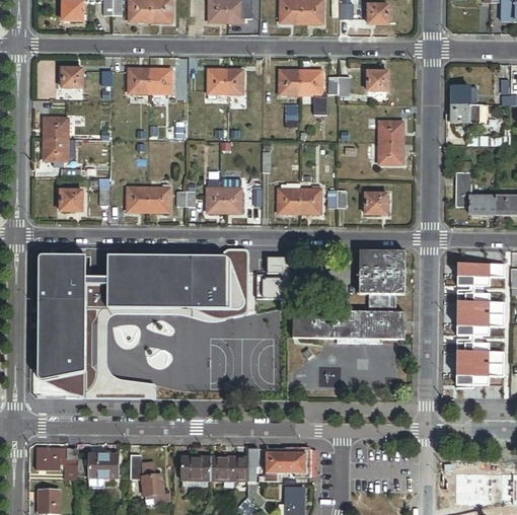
[(81,19),(82,1),(62,0),(61,19),(81,19)]
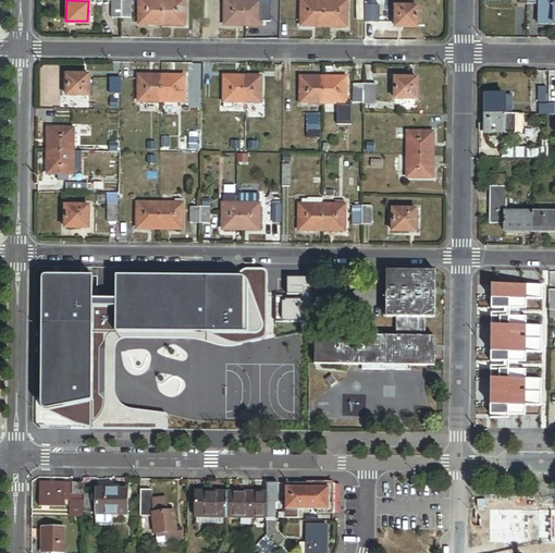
[(110,0),(110,15),(120,15),(120,0),(110,0)]
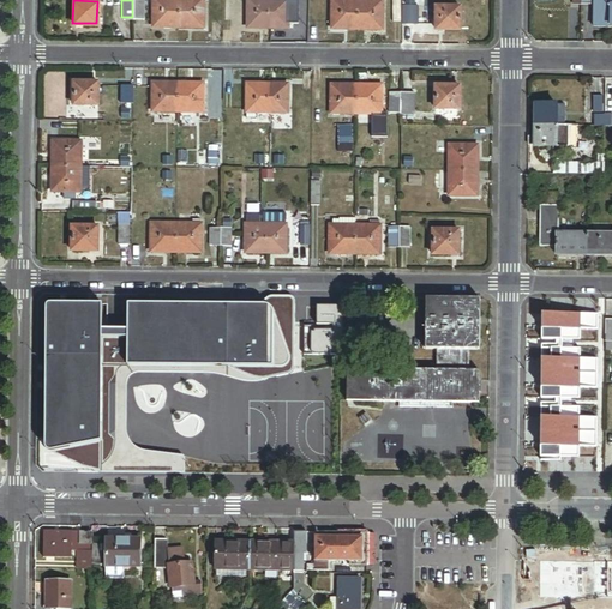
[(132,0),(132,17),(143,17),(143,0),(132,0)]
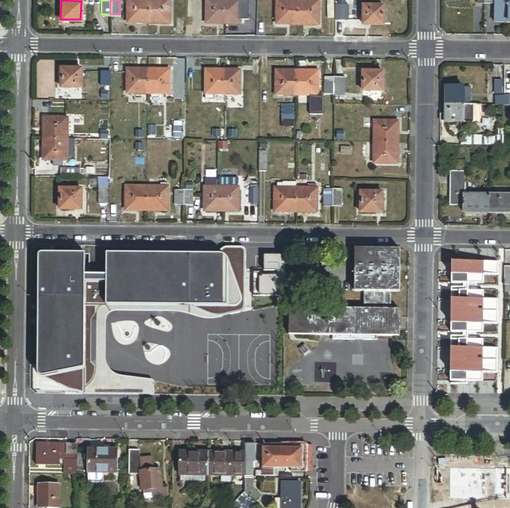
[(147,20),(147,0),(126,0),(126,19),(147,20)]
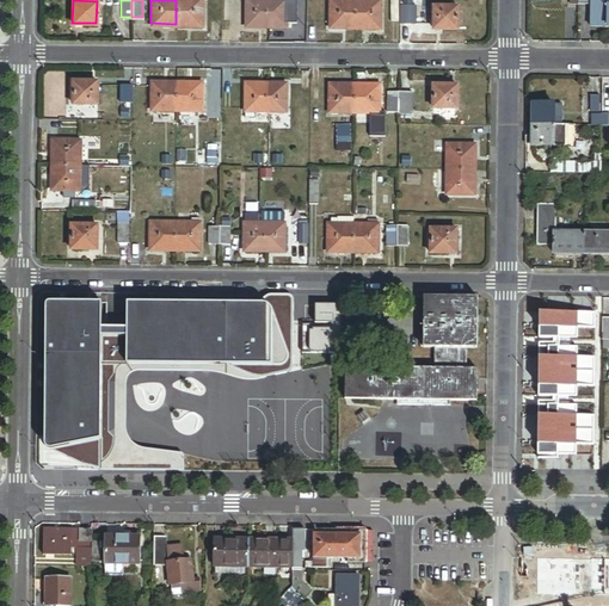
[(176,0),(176,24),(201,24),(201,0),(176,0)]
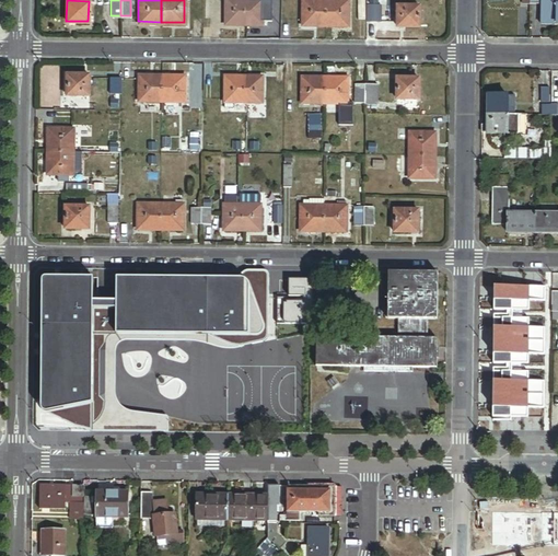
[(224,22),(246,22),(246,10),(242,10),(242,9),(239,9),(239,0),(224,0),(224,22)]
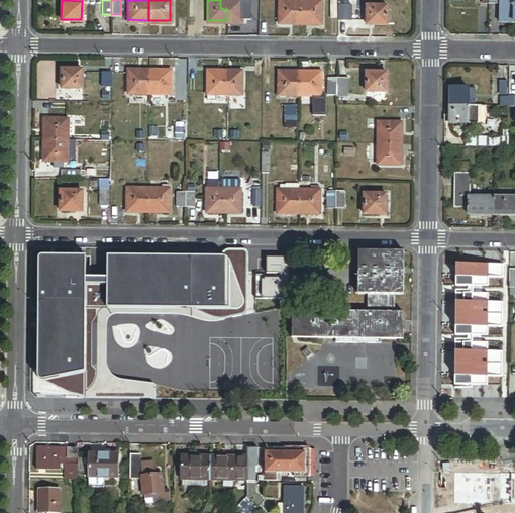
[(248,17),(247,0),(220,0),(220,8),(223,8),(223,9),(227,9),(227,20),(240,20),(240,16),(248,17)]
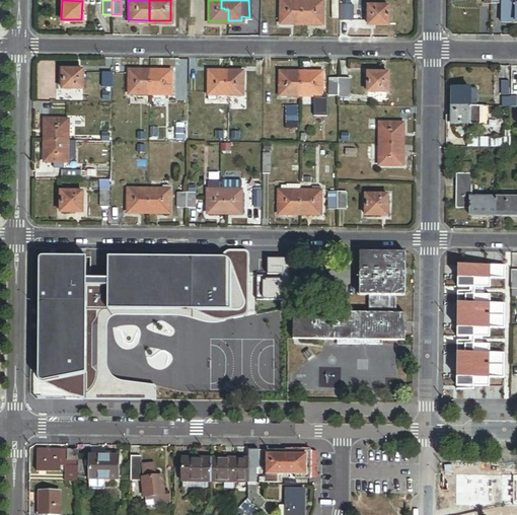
[(300,21),(300,0),(279,0),(279,21),(300,21)]
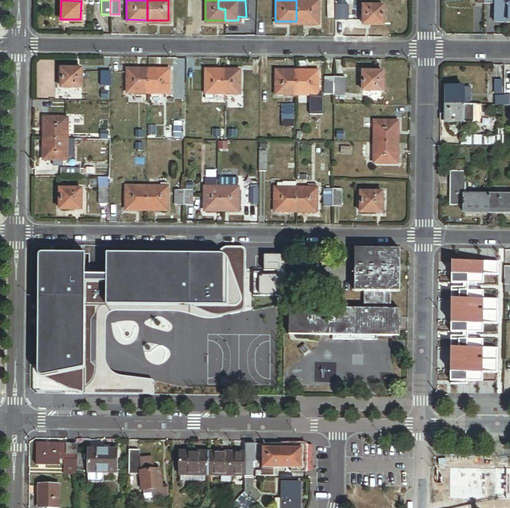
[(296,0),(296,21),(317,21),(317,0),(296,0)]
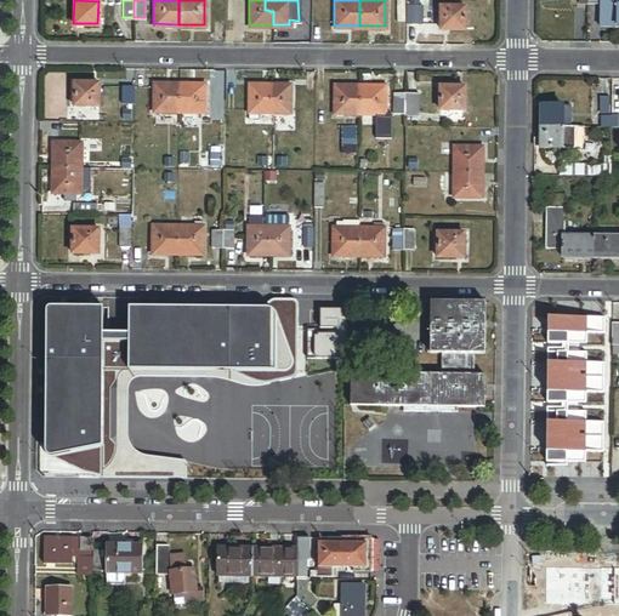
[(617,23),(617,1),(617,0),(600,0),(600,23),(617,23)]
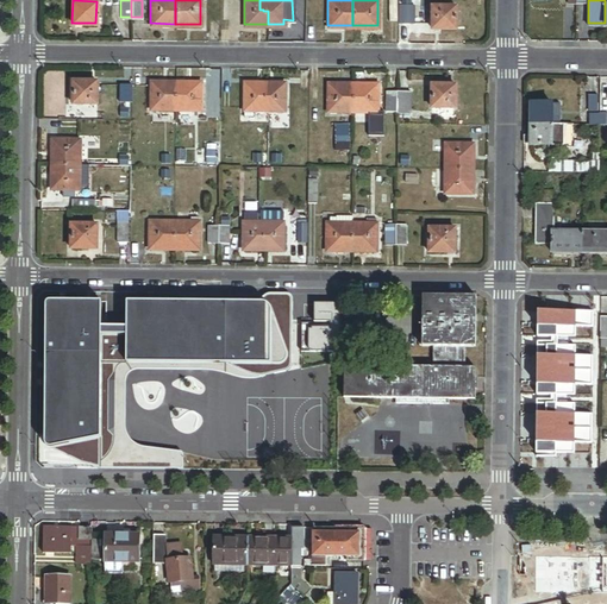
[(411,21),(412,1),(399,1),(398,20),(411,21)]
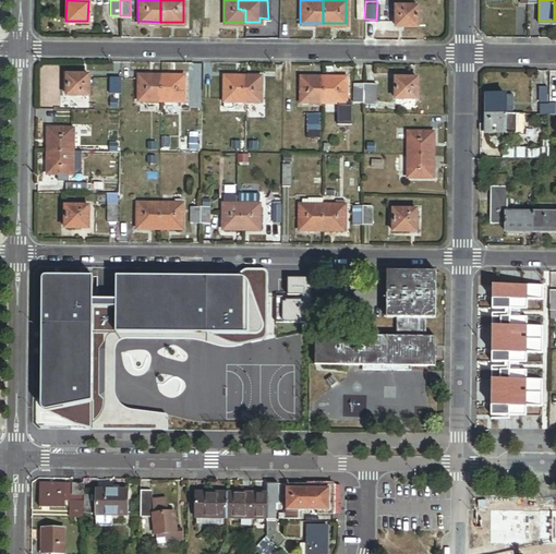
[(417,24),(417,3),(395,3),(395,23),(417,24)]
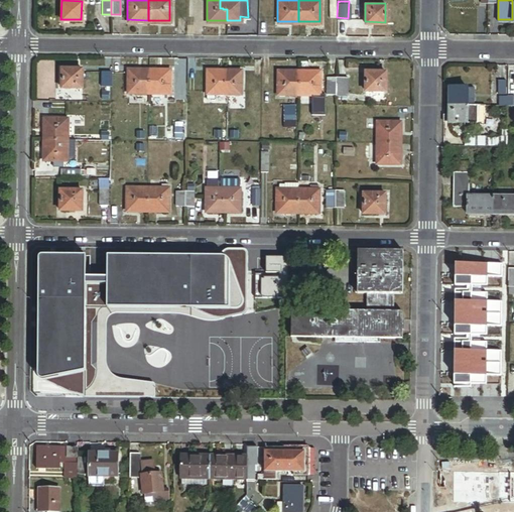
[(80,86),(80,67),(60,67),(60,86),(80,86)]
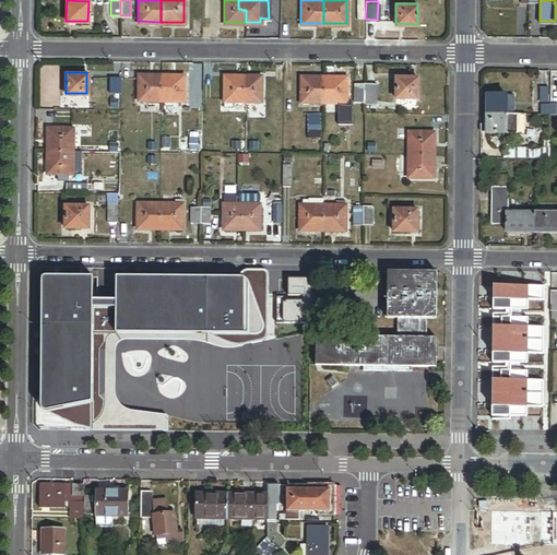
[(160,98),(160,73),(138,73),(138,98),(160,98)]
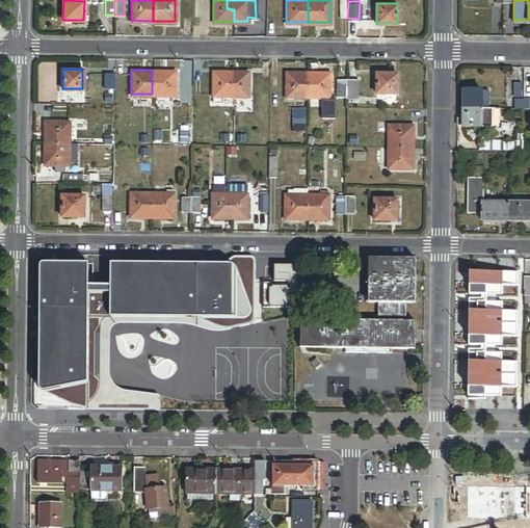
[(174,70),(152,70),(152,94),(174,94),(174,70)]
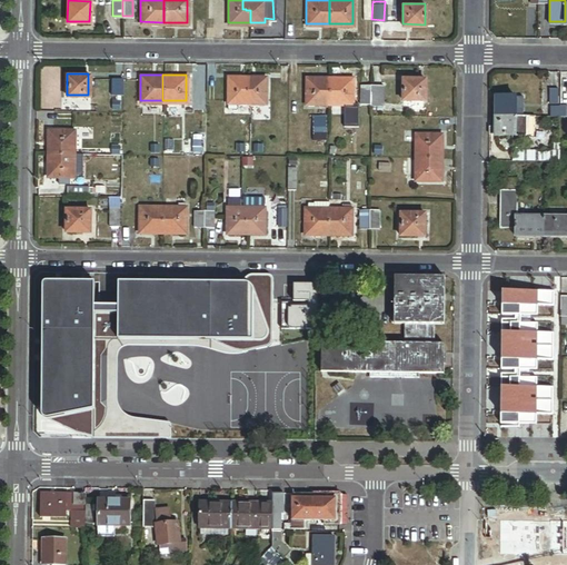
[(241,87),(242,76),(228,75),(227,101),(249,101),(249,89),(246,89),(246,87),(241,87)]
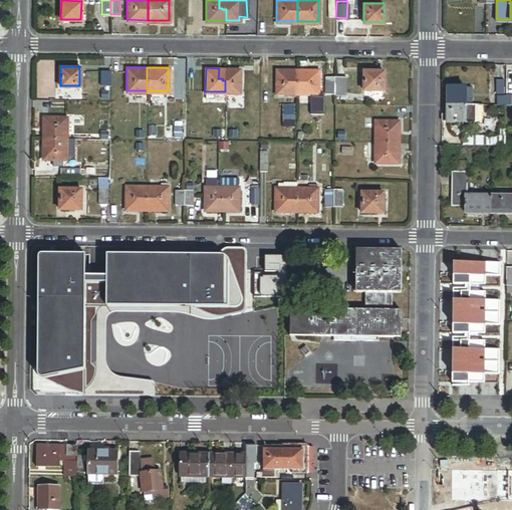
[(239,68),(219,68),(218,78),(222,78),(222,80),(225,80),(225,91),(239,91),(239,68)]
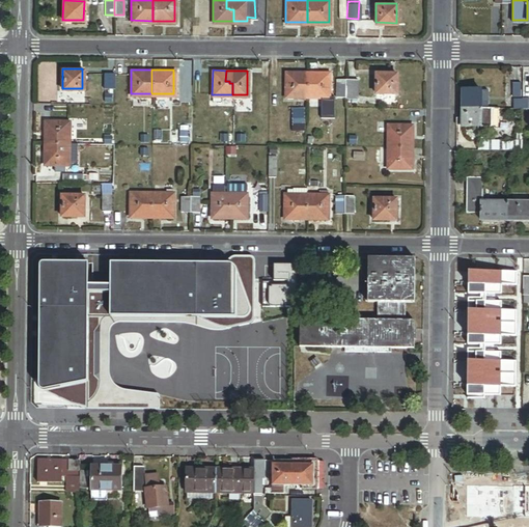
[(306,95),(306,71),(285,71),(284,94),(306,95)]
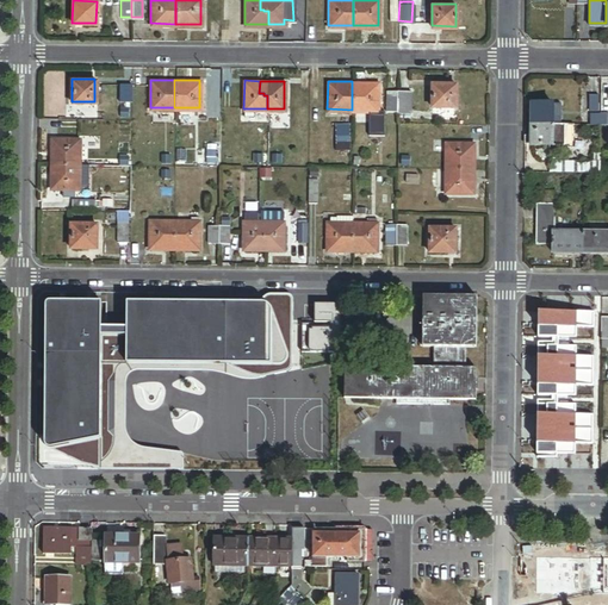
[(377,82),(352,81),(352,110),(368,110),(368,114),(377,114),(377,110),(377,82)]
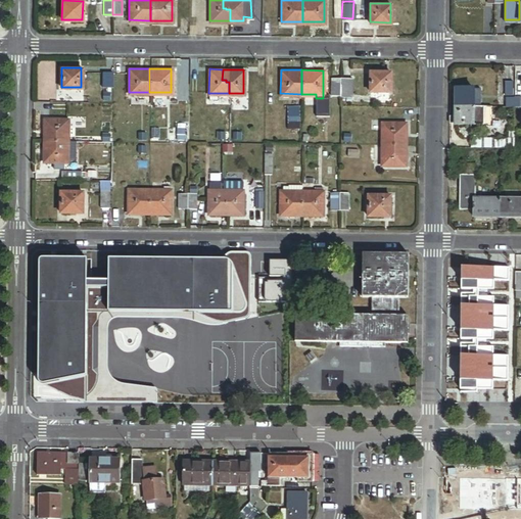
[(111,85),(111,71),(101,71),(100,85),(111,85)]
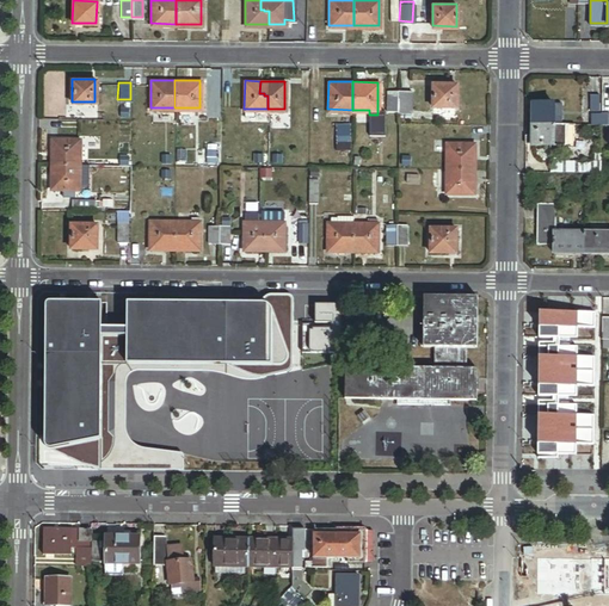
[(455,105),(455,82),(432,82),(431,105),(455,105)]
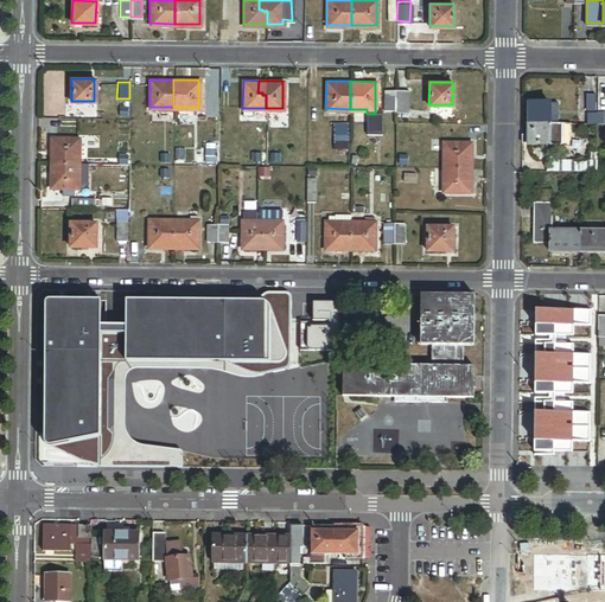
[(228,85),(218,85),(217,109),(228,109),(228,85)]
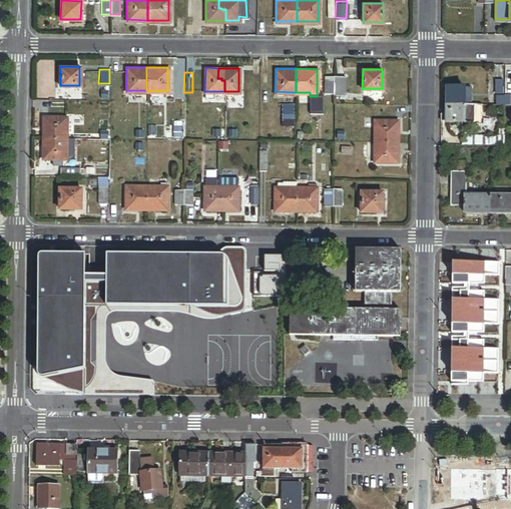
[(259,91),(259,74),(249,74),(249,91),(259,91)]
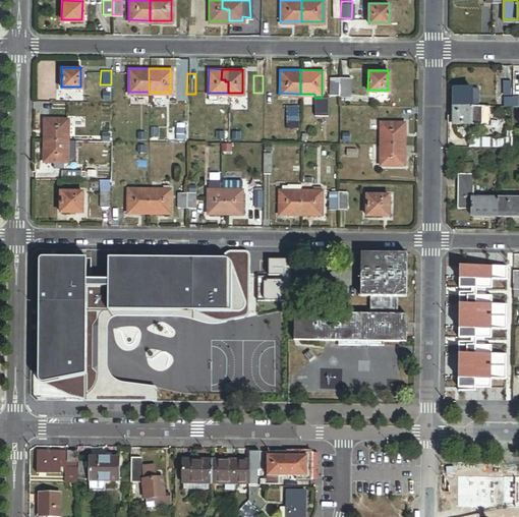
[(338,94),(339,75),(330,75),(329,94),(338,94)]
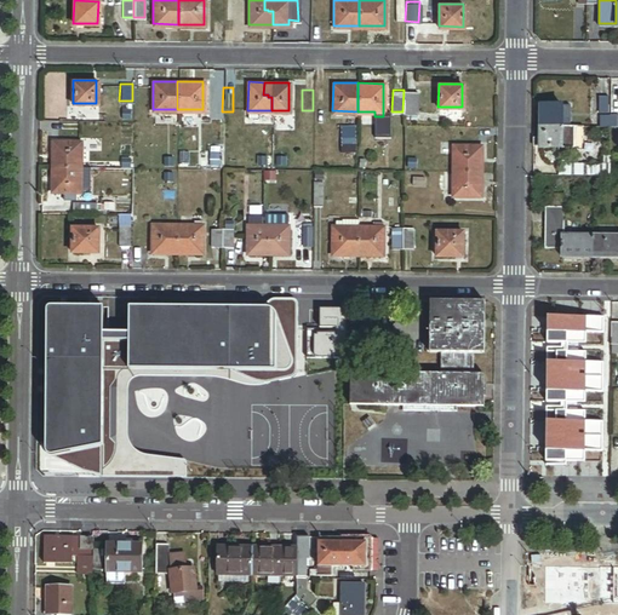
[(404,90),(402,111),(402,113),(416,113),(417,90),(404,90)]
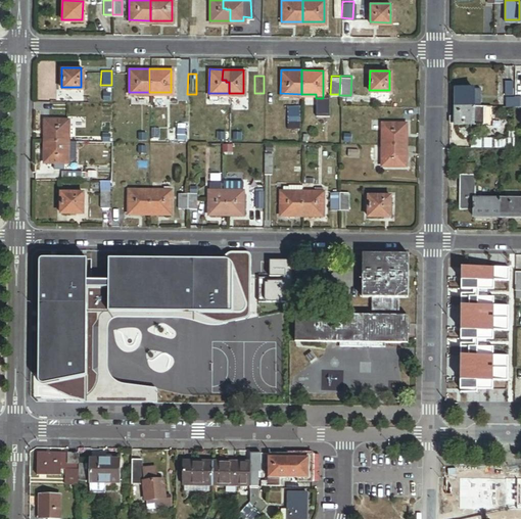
[(454,85),(454,103),(472,104),(473,85),(454,85)]
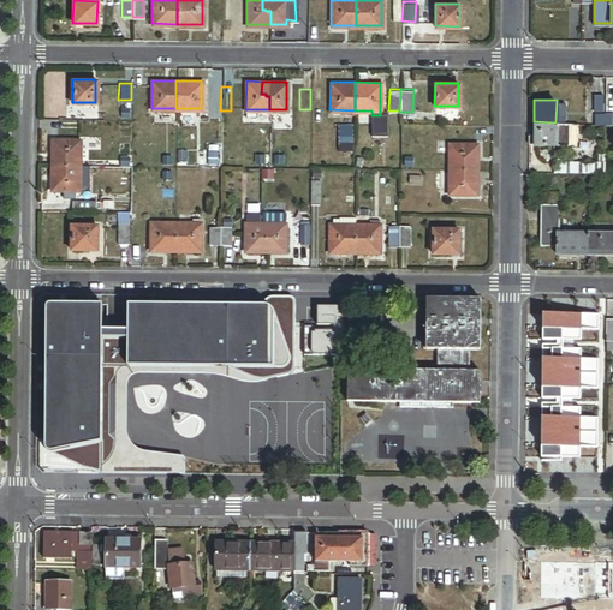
[(89,129),(89,118),(73,118),(72,118),(71,129),(89,129)]
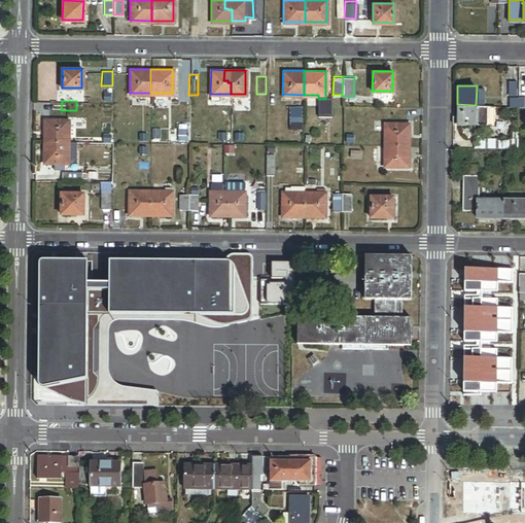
[(164,103),(150,103),(150,116),(163,117),(163,111),(164,111),(164,103)]
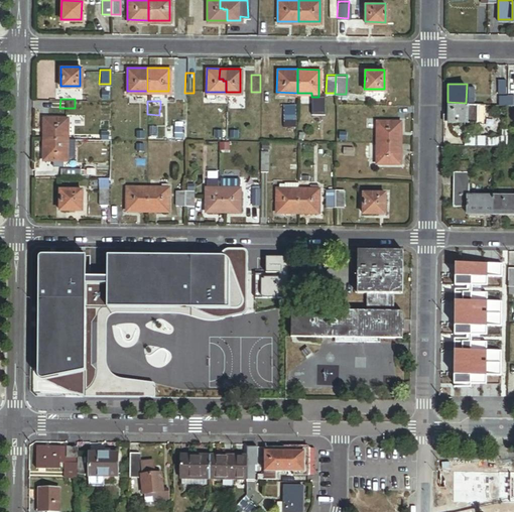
[(466,103),(447,102),(447,111),(447,118),(447,120),(466,120),(466,119),(466,103)]
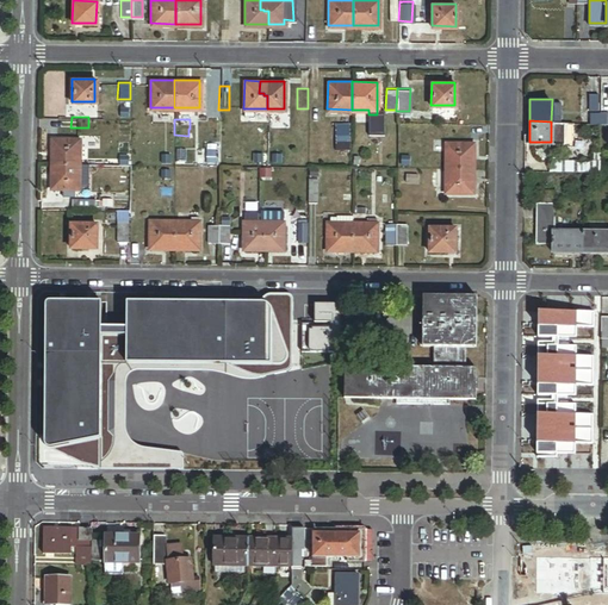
[(559,122),(551,122),(551,141),(562,141),(562,122),(559,122)]
